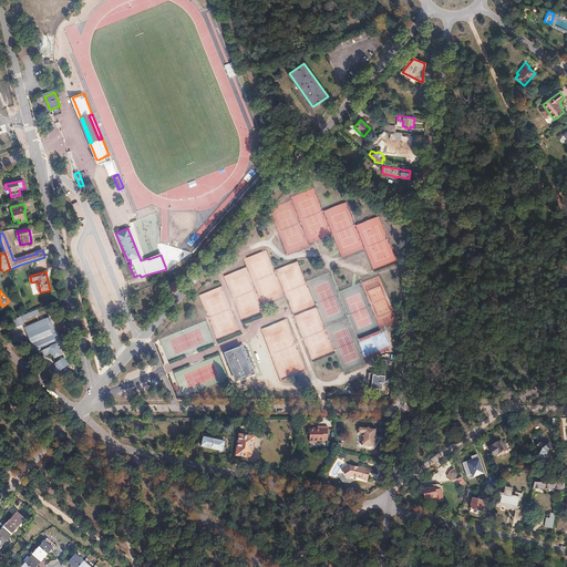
[(26,315),(8,322),(11,330),(23,325),(22,322),(26,320),(26,319),(30,317),(30,316),(31,315),(32,316),(34,315),(35,317),(39,315),(37,310),(26,315)]
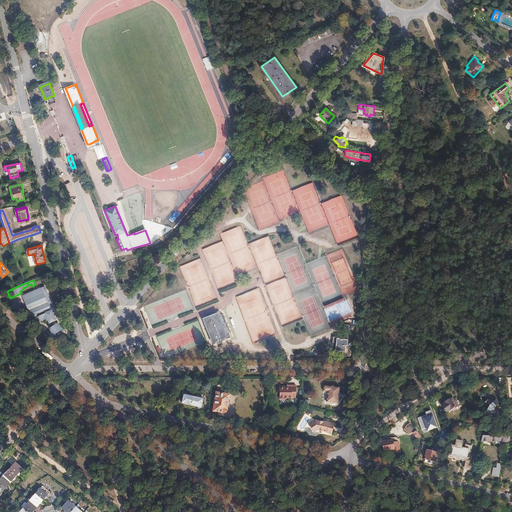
[(44,287),(22,296),(34,323),(46,317),(49,323),(58,319),(44,287)]
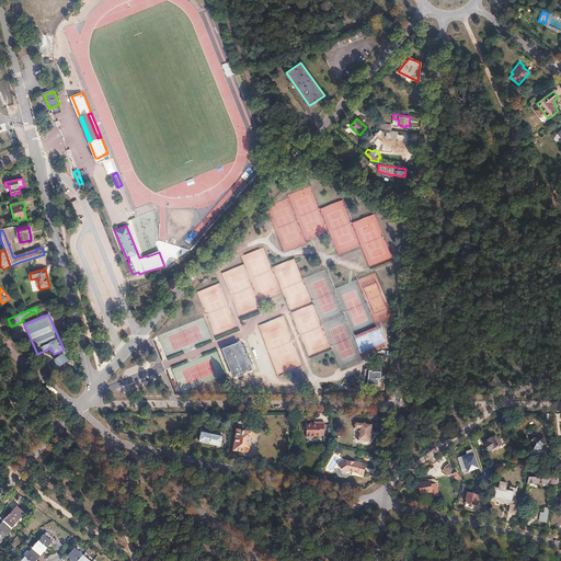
[(228,347),(224,351),(227,358),(226,358),(229,368),(232,367),(236,377),(251,371),(245,358),(247,358),(242,346),(242,344),(232,345),(228,347)]
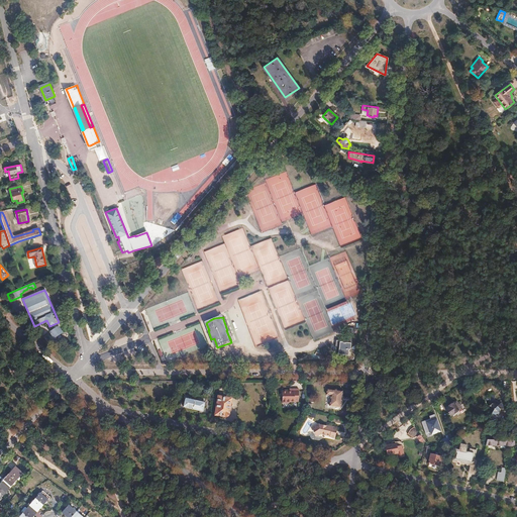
[(225,319),(223,319),(227,330),(226,330),(231,342),(234,341),(225,319)]
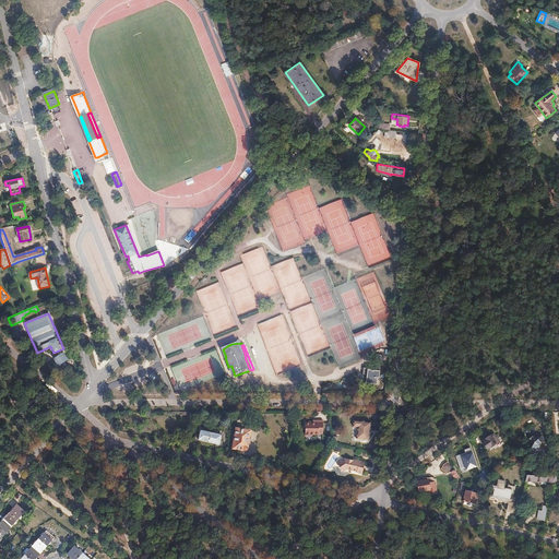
[(367,368),(366,382),(377,383),(377,377),(379,377),(382,354),(378,353),(376,368),(367,368)]
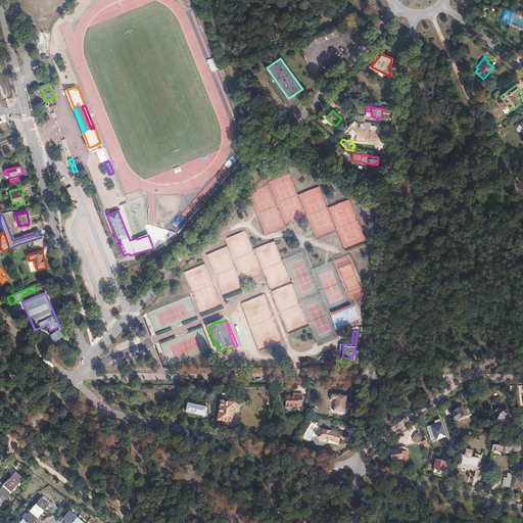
[(59,331),(50,336),(55,342),(63,337),(59,331)]
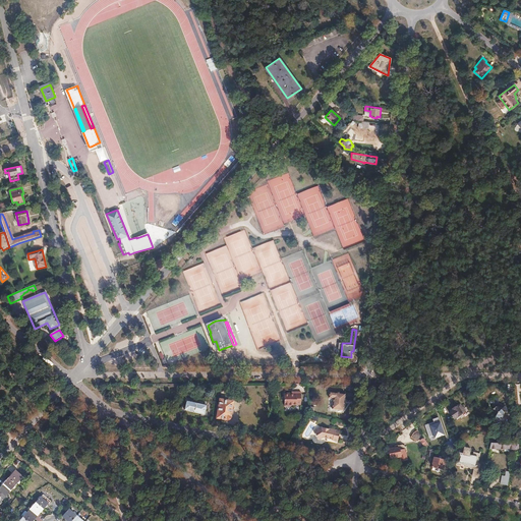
[(291,394),(284,394),(284,406),(292,406),(292,405),(301,405),(301,392),(296,392),(296,394),(291,394)]
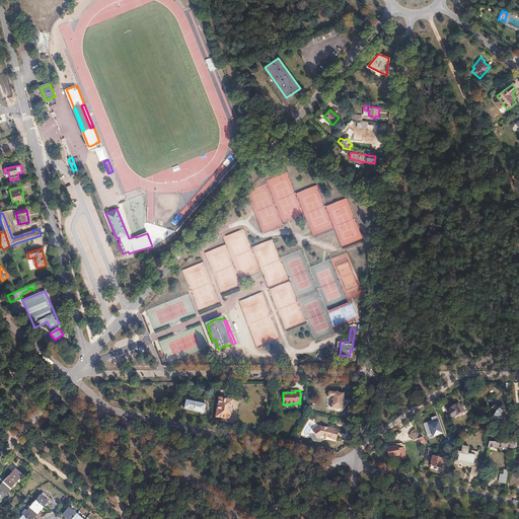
[(328,390),(327,396),(331,396),(330,408),(342,409),(344,392),(328,390)]
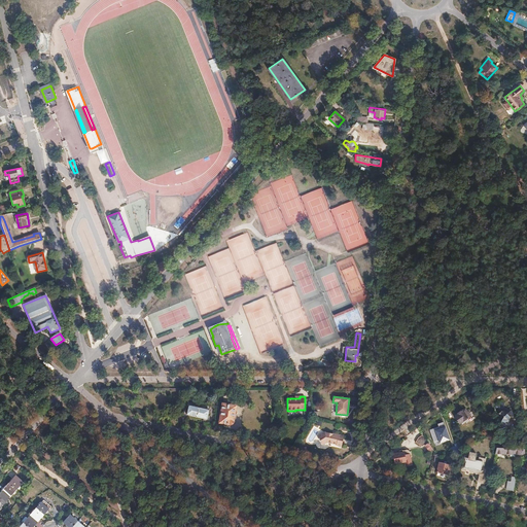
[(223,405),(220,423),(230,424),(231,425),(234,423),(233,422),(236,407),(223,405)]
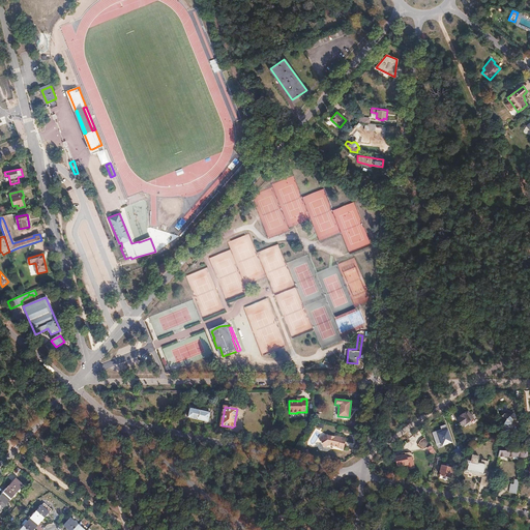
[(189,408),(187,417),(198,419),(200,410),(189,408)]
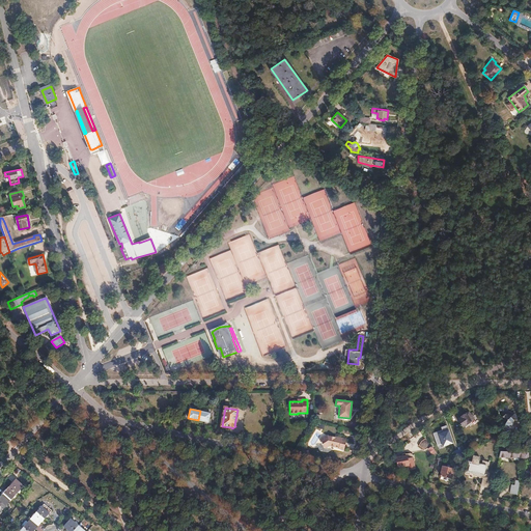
[(200,411),(198,420),(208,422),(211,413),(200,411)]
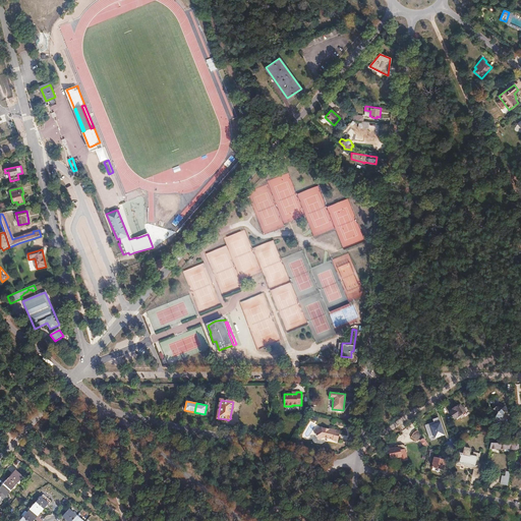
[(453,410),(449,412),(454,420),(462,414),(465,412),(460,404),(457,407),(457,406),(452,409),(453,410)]
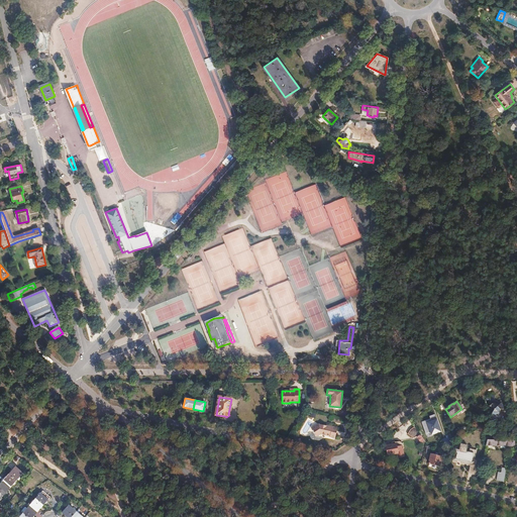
[(489,401),(489,408),(491,408),(491,419),(500,419),(500,410),(503,410),(503,407),(497,401),(489,401)]
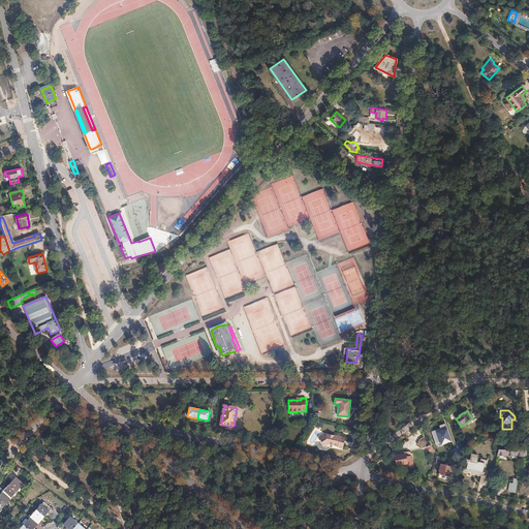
[(437,450),(435,452),(436,454),(438,454),(438,452),(445,449),(444,447),(449,445),(450,446),(452,446),(453,448),(455,447),(455,445),(453,445),(444,425),(439,427),(440,430),(431,433),(437,450)]
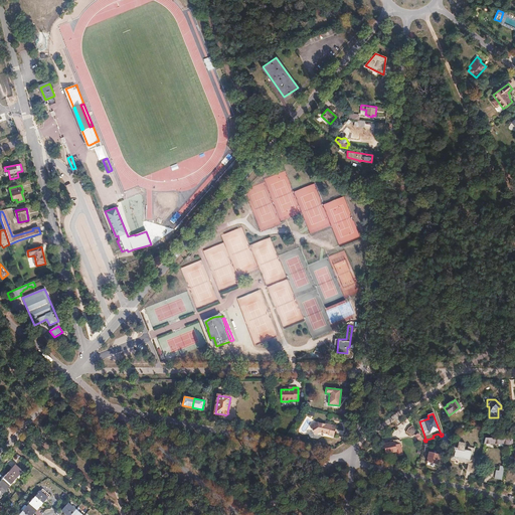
[(318,422),(311,427),(316,435),(321,432),(330,434),(329,435),(335,436),(337,425),(329,423),(329,424),(318,422)]
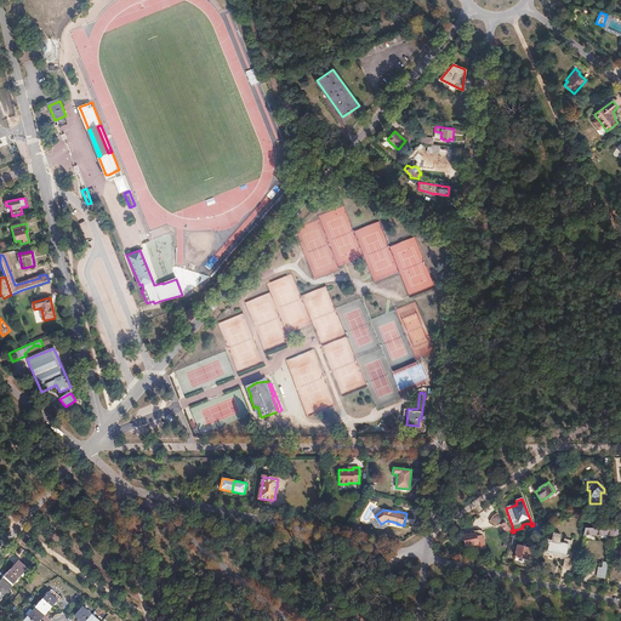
[(585,528),(581,543),(585,543),(587,535),(617,535),(617,529),(615,529),(585,528)]
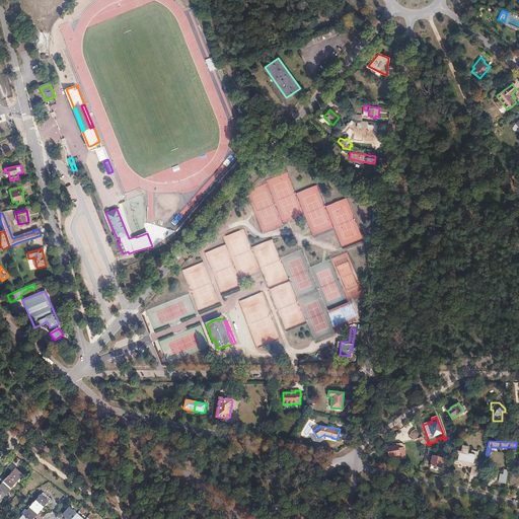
[(393,447),(386,448),(388,457),(399,455),(399,458),(404,457),(402,448),(398,449),(396,443),(393,444),(393,447)]
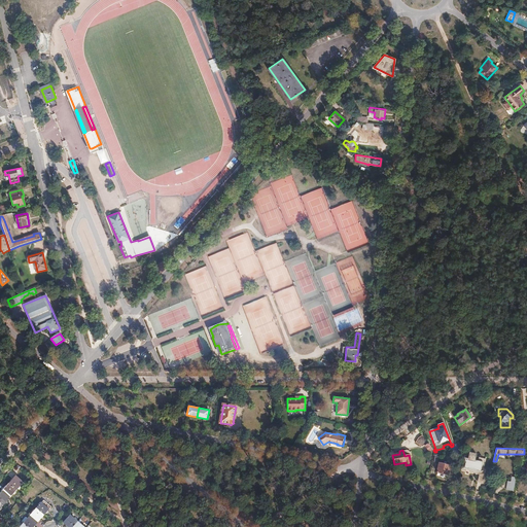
[(464,457),(462,462),(464,462),(463,468),(480,472),(479,475),(484,476),(485,470),(481,469),(482,465),(485,466),(486,460),(479,458),(478,462),(475,461),(476,454),(469,453),(468,458),(464,457)]
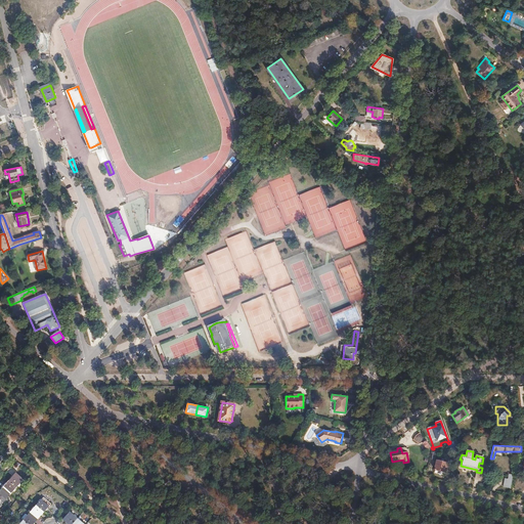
[(437,461),(434,470),(445,472),(447,464),(443,463),(444,460),(441,459),(440,462),(437,461)]
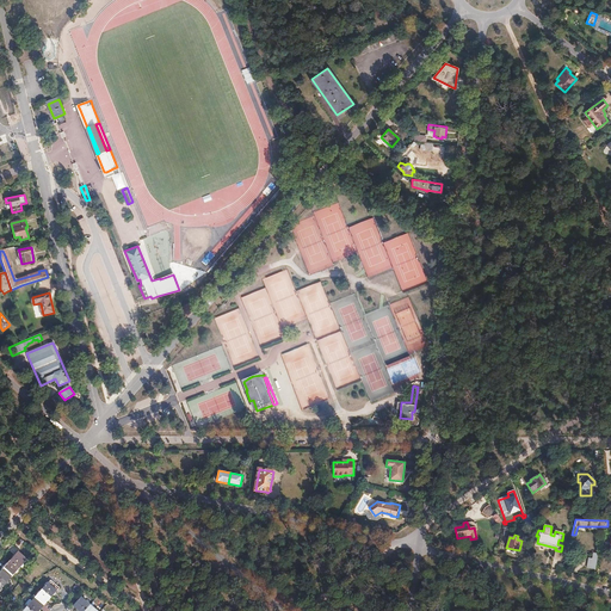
[(18,551),(0,573),(0,590),(28,560),(18,551)]
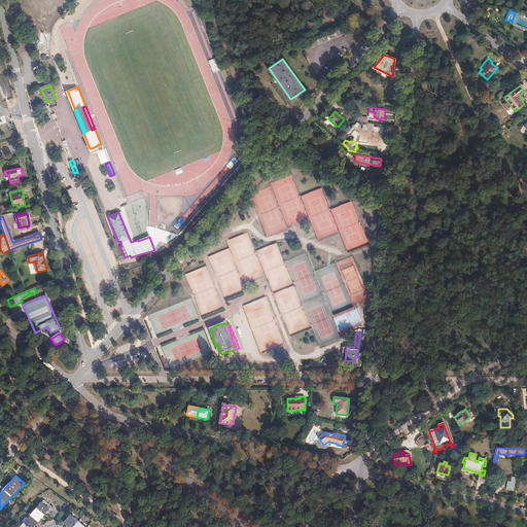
[(507,484),(506,490),(513,491),(516,478),(512,477),(510,484),(507,484)]
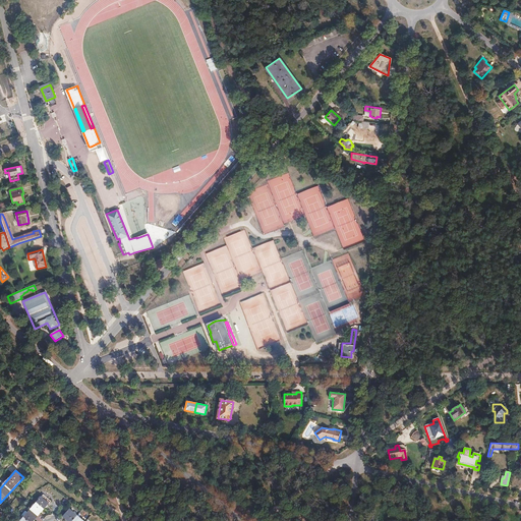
[(43,495),(19,520),(33,520),(51,501),(43,495)]
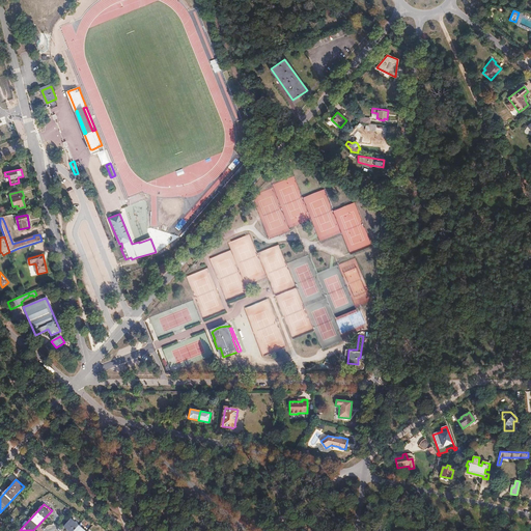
[(84,530),(71,519),(64,527),(68,530),(84,530)]
